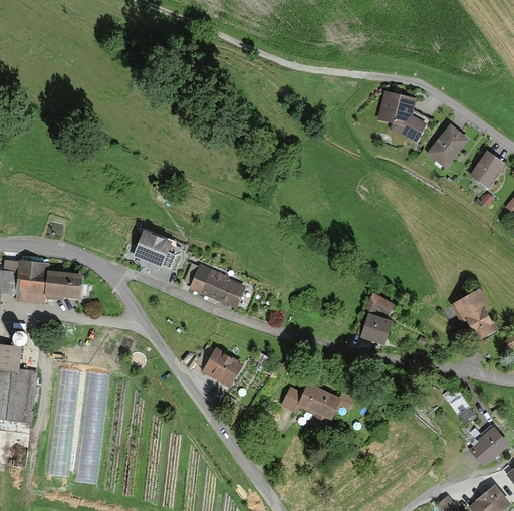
[(378,116),(395,119),(391,126),(416,141),(430,117),(412,107),(415,96),(383,89),(378,116)]
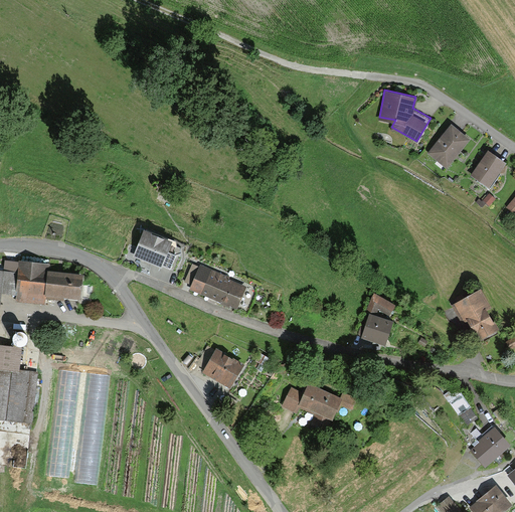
[(471,140),(452,124),(428,151),(448,167),(471,140)]
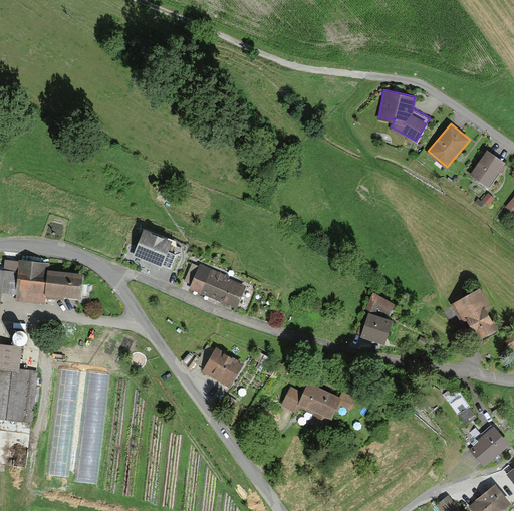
[(506,164),(488,151),(471,176),(489,188),(506,164)]
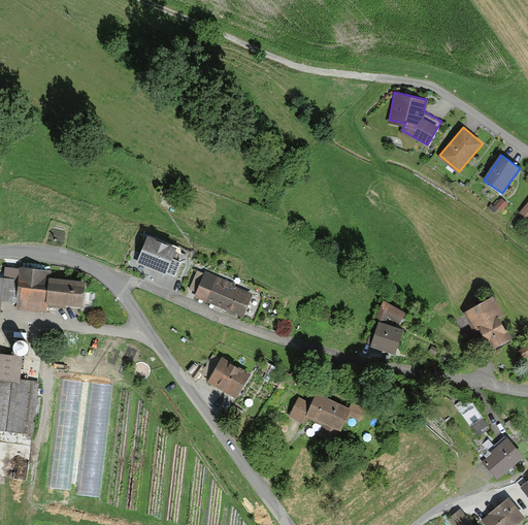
[(174,245),(145,236),(137,262),(166,272),(174,245)]
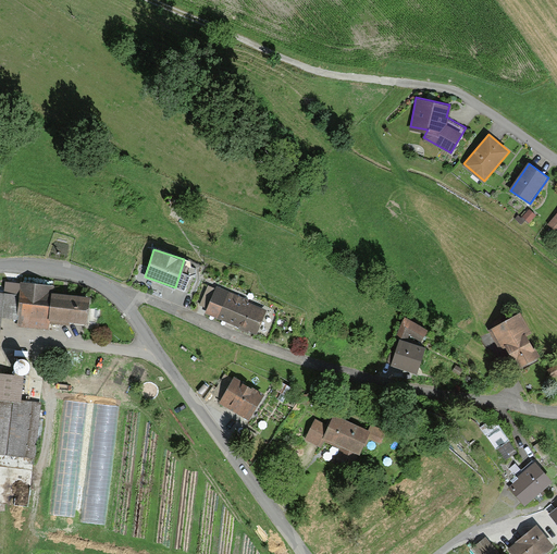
[(140,261),(137,272),(145,274),(148,265),(140,261)]
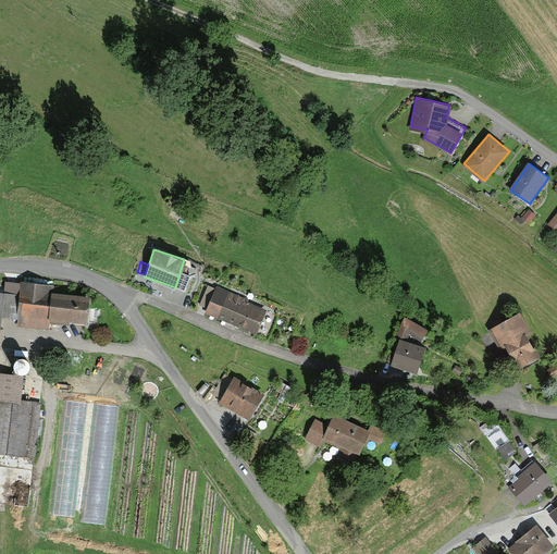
[(0,447),(38,452),(45,398),(23,396),(25,373),(0,370),(0,360),(5,315),(19,316),(17,322),(51,327),(52,318),(89,322),(91,297),(51,293),(51,286),(24,283),(23,293),(0,290),(0,447)]
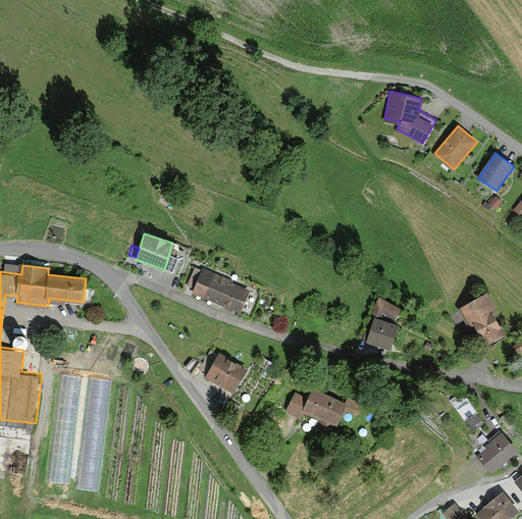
[(250,287),(202,265),(192,289),(239,310),(250,287)]
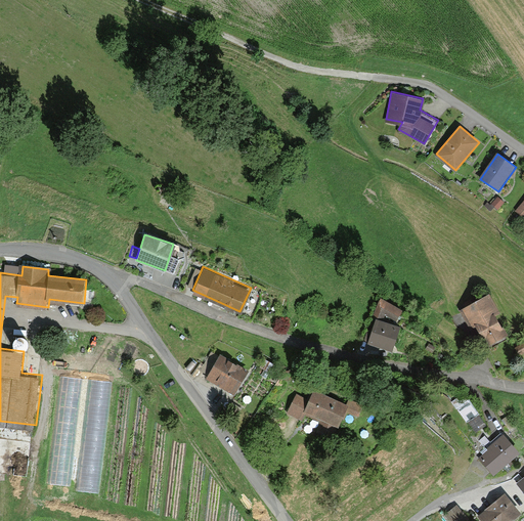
[(86,285),(85,301),(95,301),(96,286),(86,285)]
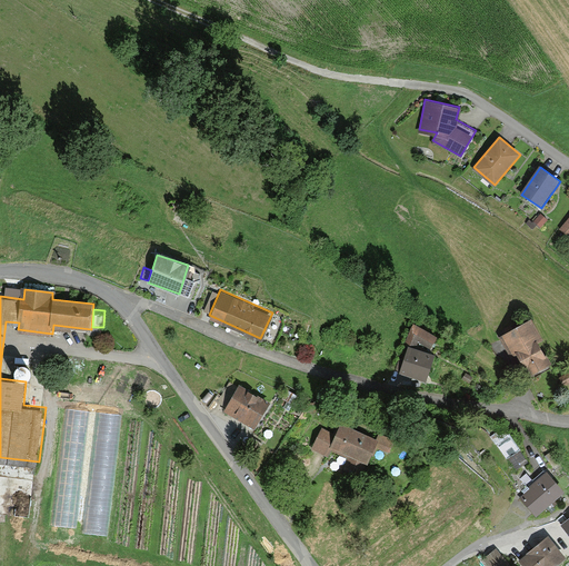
[(528,321),(501,334),(520,375),(547,363),(528,321)]
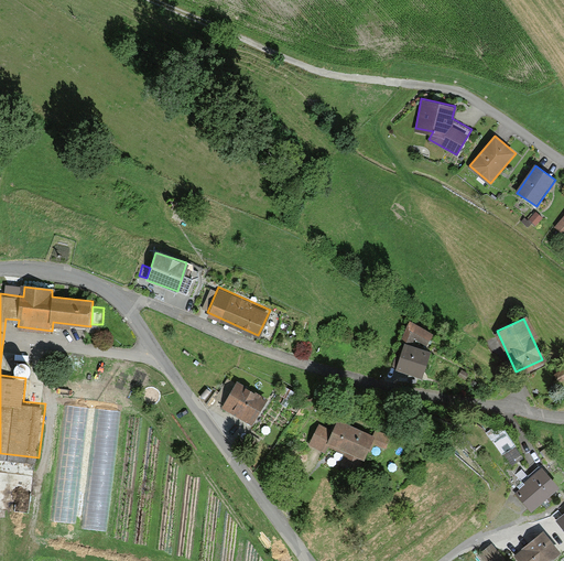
[(409,321),(400,338),(409,343),(413,334),(426,341),(431,332),(409,321)]
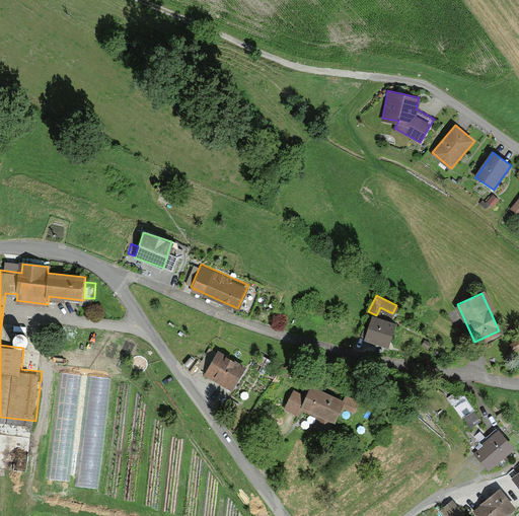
[(394,325),(371,317),(364,339),(386,347),(394,325)]
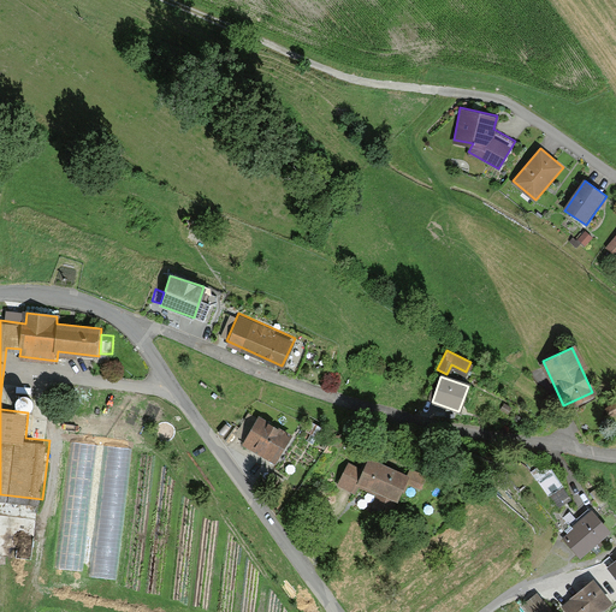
[(34,396),(30,397),(28,399),(27,402),(25,404),(25,406),(27,409),(28,411),(30,413),(34,414),(37,413),(40,411),(42,409),(43,405),(42,402),(41,399),(39,397),(37,397),(34,396)]
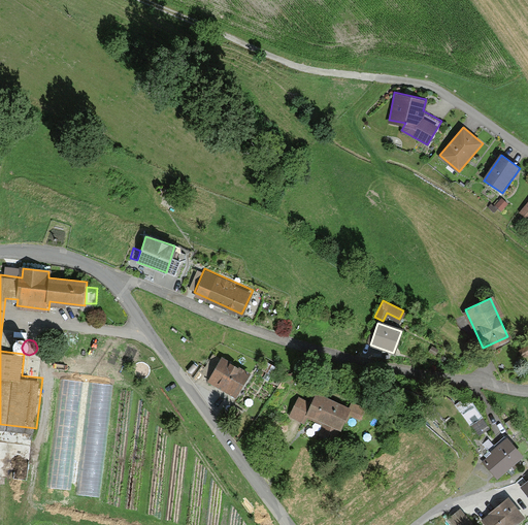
[(527,348),(525,343),(516,349),(520,356),(527,351),(527,348)]
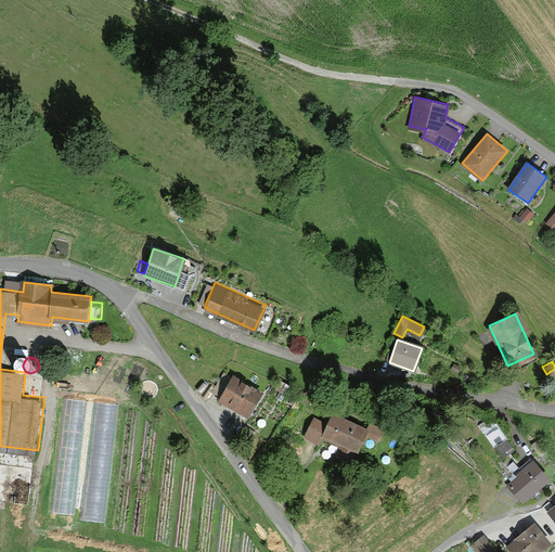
[(259,392),(222,373),(209,399),(246,416),(259,392)]
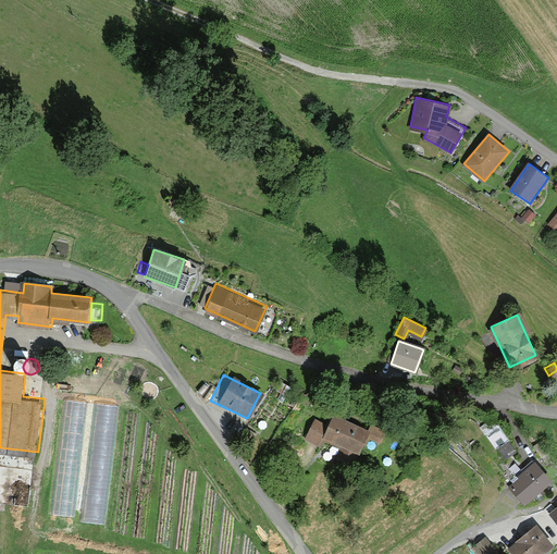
[(325,426),(310,418),(302,436),(319,444),(323,434),(357,451),(366,431),(331,415),(325,426)]
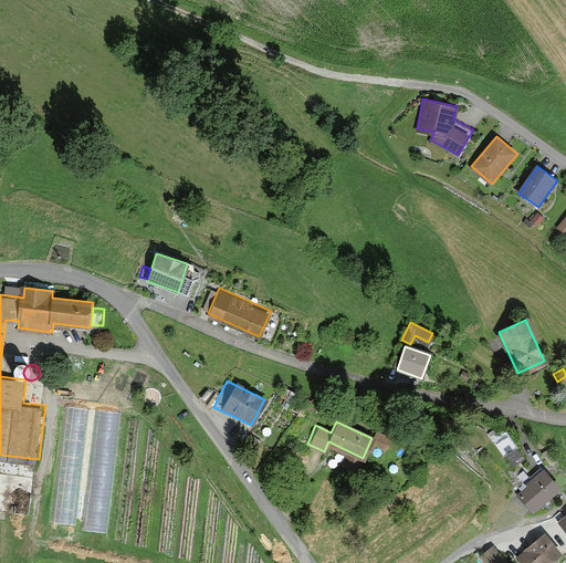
[(540,471),(514,493),(531,511),(556,489),(540,471)]
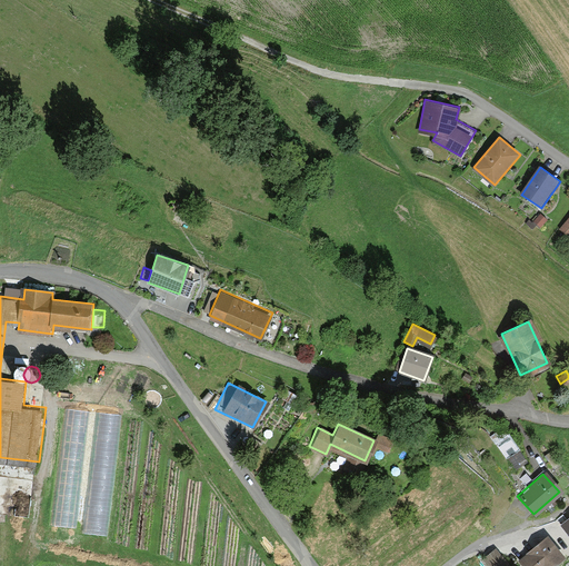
[(547,535),(518,558),(525,565),(559,565),(567,559),(547,535)]
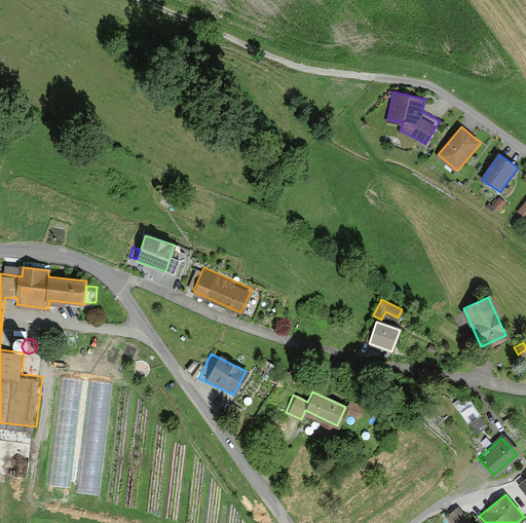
[(471,522),(454,506),(445,515),(452,522),(471,522)]
